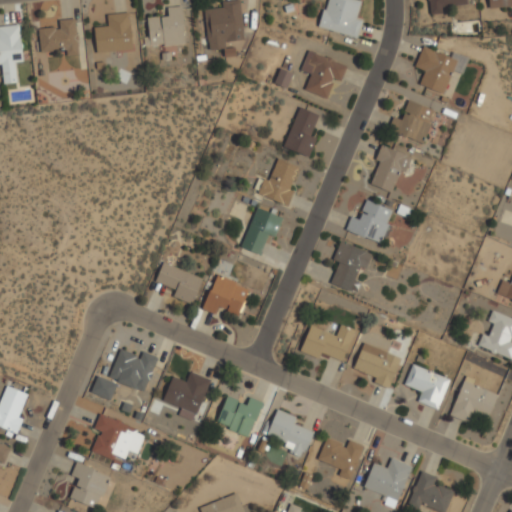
[(205,9),(207,50),(225,49),(224,41),(235,41),(234,29),(242,28),(240,0),(228,0),(221,0),(222,8),(205,9)]
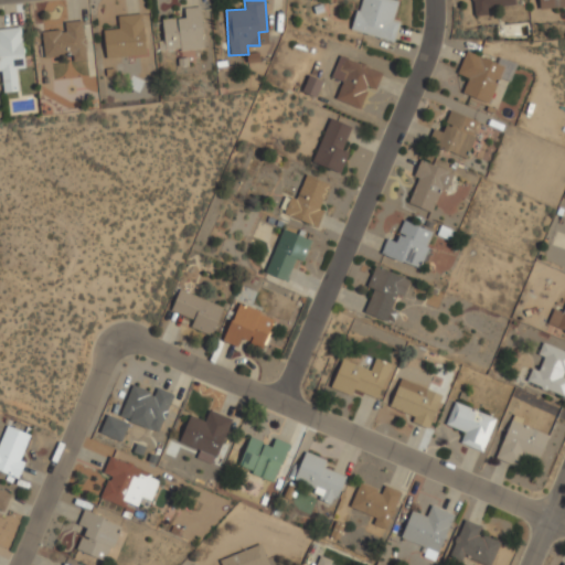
[(360,0),(352,30),(394,42),(398,23),(393,21),(398,0),(397,0),(360,0)]
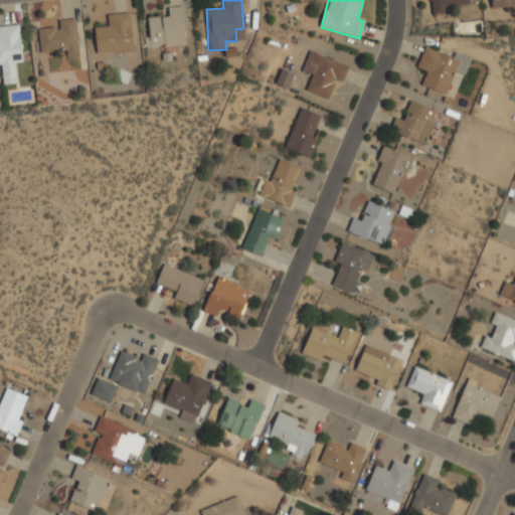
[(430,0),(432,15),(446,14),(445,6),(469,4),(468,0),(430,0)]
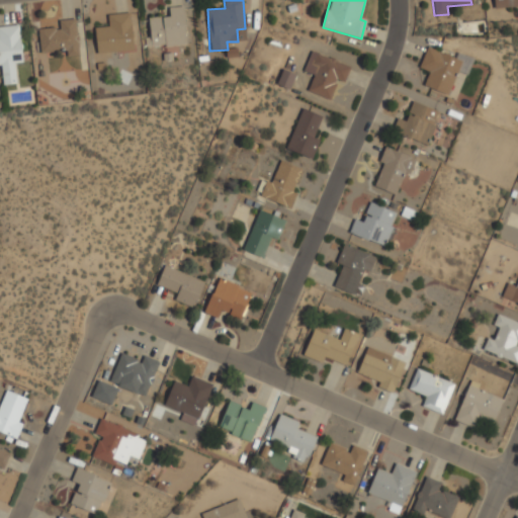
[(517,0),(493,0),(495,8),(517,6),(517,0)]
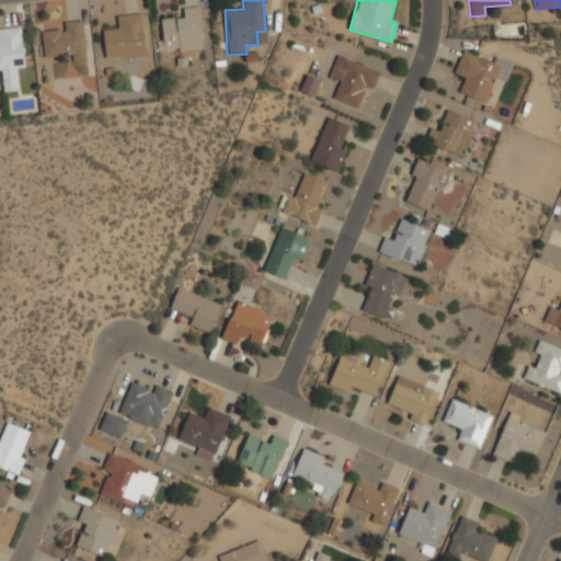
[(199,7),(183,8),(183,18),(161,19),(163,50),(203,47),(199,7)]
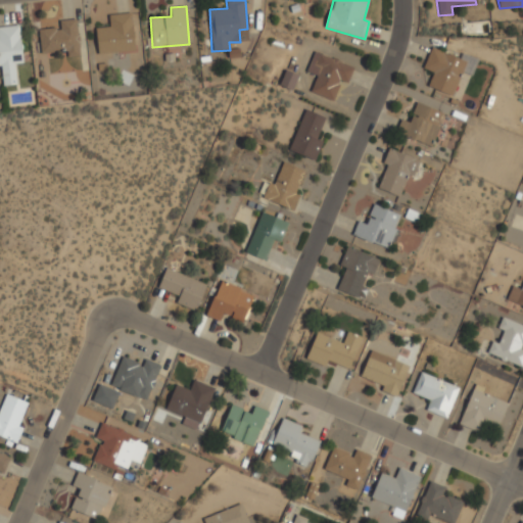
[(95,28),(98,55),(135,51),(131,12),(108,14),(109,27),(95,28)]
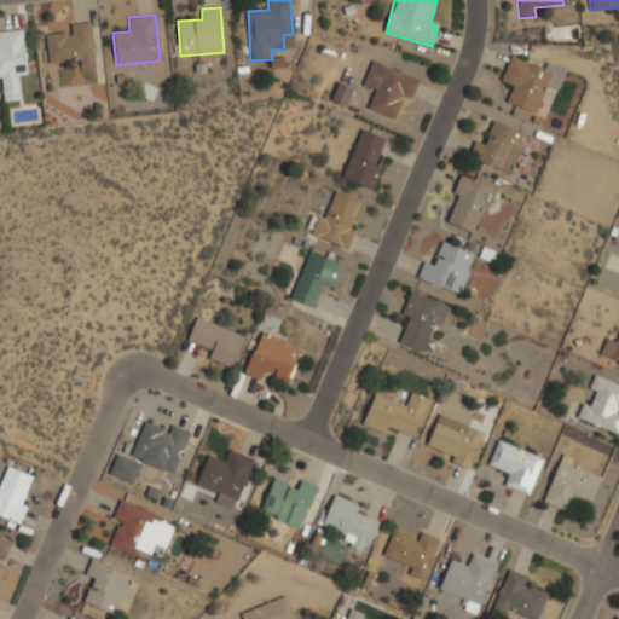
[(70,24),(71,33),(46,35),(48,62),(79,59),(79,68),(94,67),(91,22),(70,24)]
